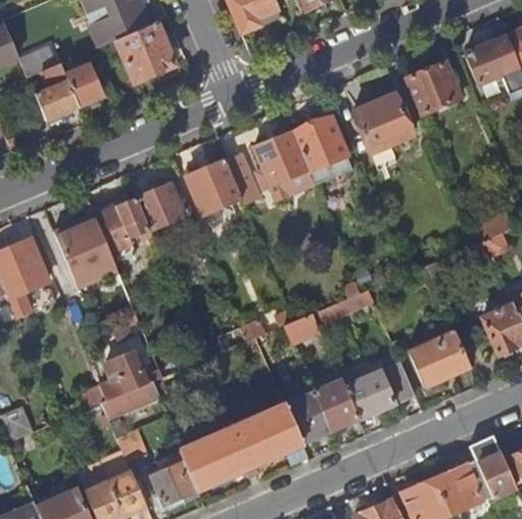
[(84,0),(91,15),(88,17),(100,46),(115,40),(149,26),(139,0),(84,0)]
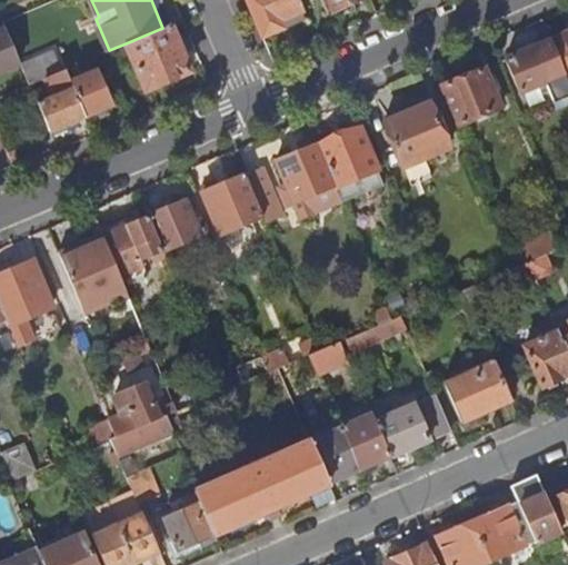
[(247,0),(262,36),(282,27),(281,27),(305,17),(297,0),(247,0)]
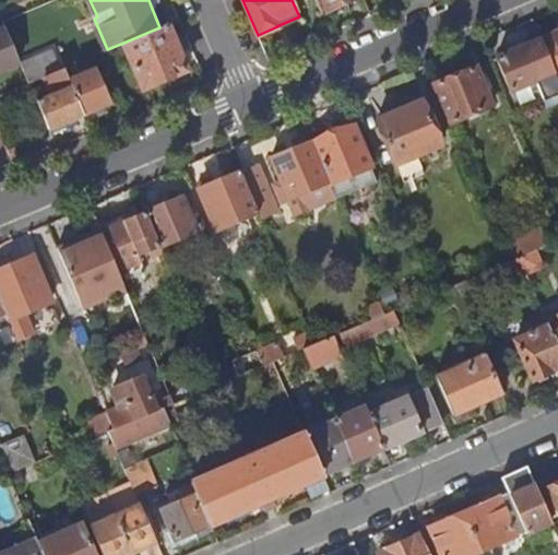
[(317,0),(322,12),(351,0),(317,0)]
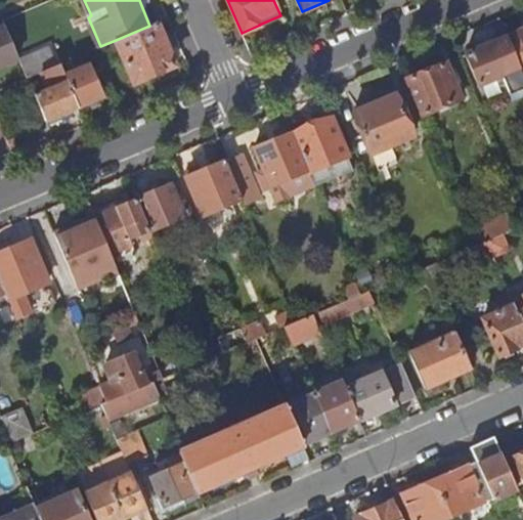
[(116,40),(134,82),(175,65),(157,23),(149,26),(116,40)]
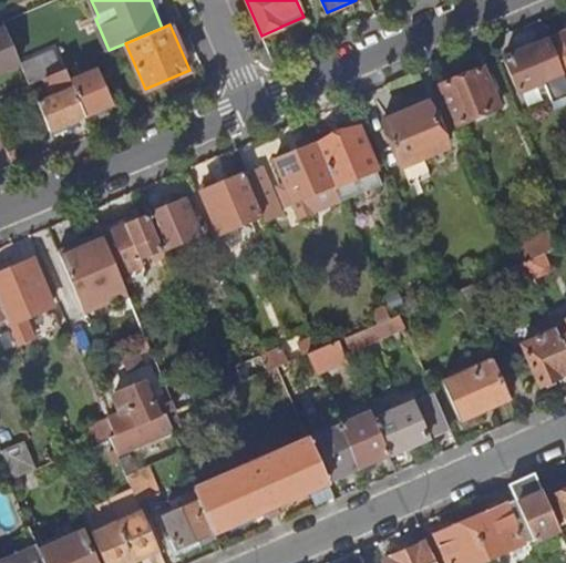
[(0,70),(20,61),(6,27),(0,29),(0,70)]
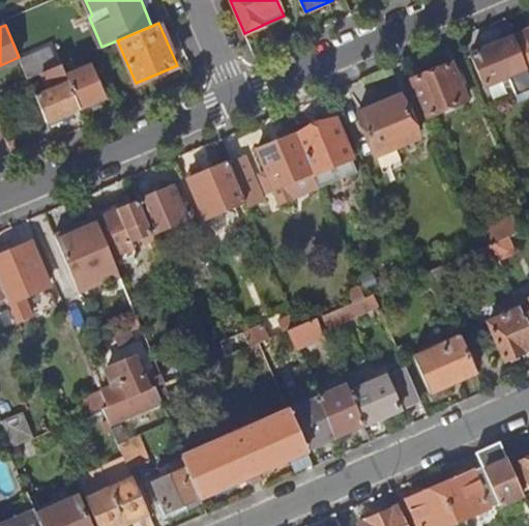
[(528,29),(513,36),(527,67),(528,70),(528,29)]
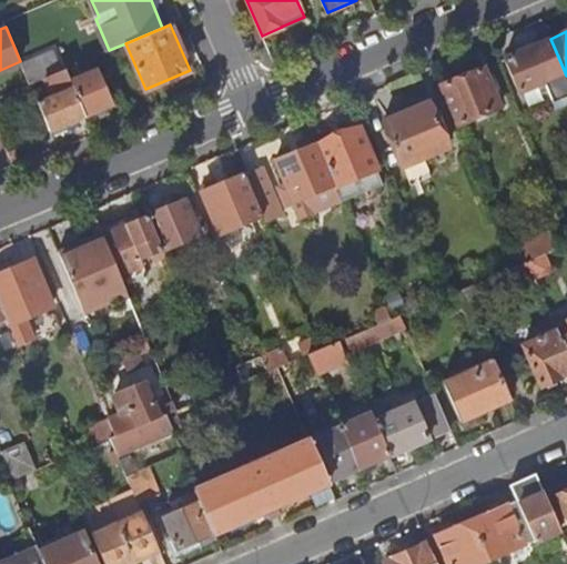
[(506,58),(519,91),(565,72),(550,39),(506,58)]
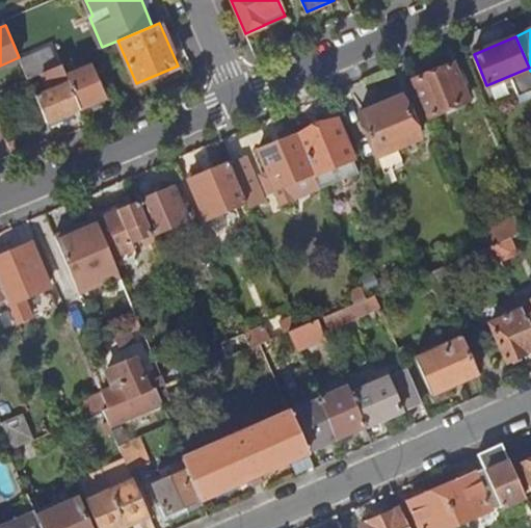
[(20,58),(28,79),(42,73),(61,64),(52,45),(20,58)]
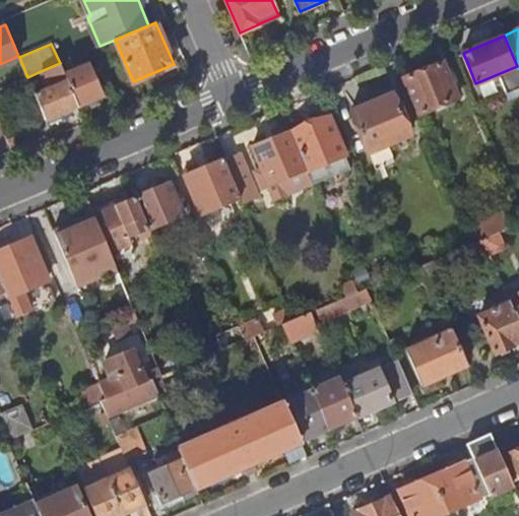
[(404,79),(419,115),(459,98),(444,62),(404,79)]
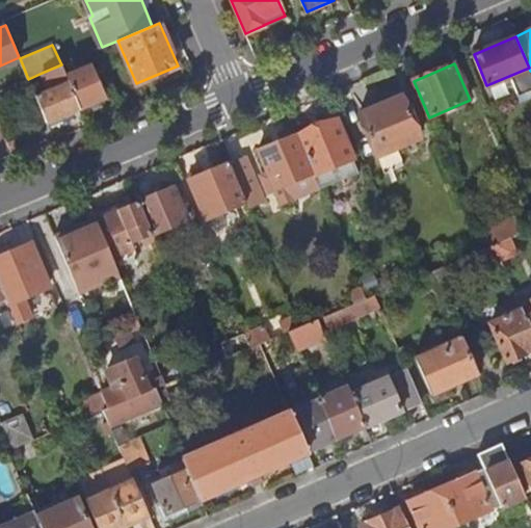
[(42,73),(49,90),(35,97),(49,128),(64,121),(62,115),(80,108),(65,76),(61,64),(42,73)]
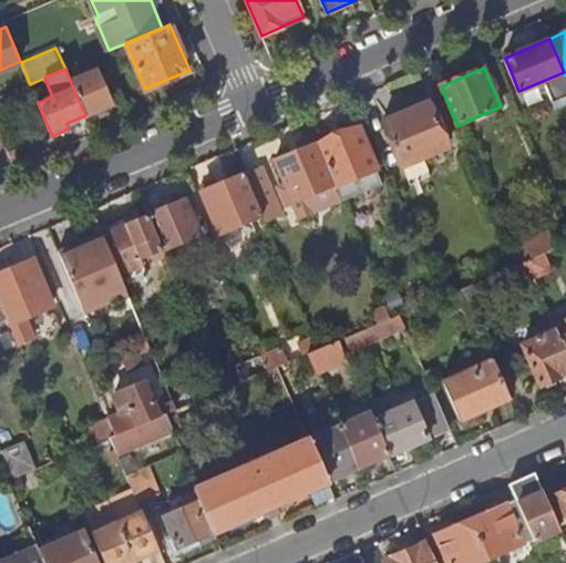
[(70,81),(85,115),(111,104),(96,70),(70,81)]
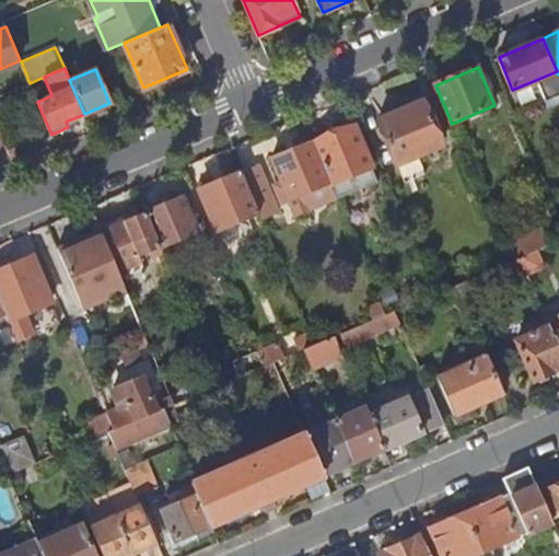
[(379,120),(397,165),(443,147),(423,102),(379,120)]
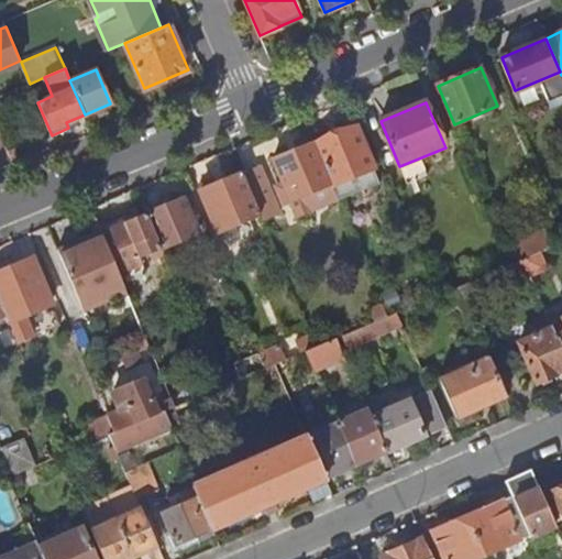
[(315,143),(331,183),(338,198),(379,182),(374,168),(375,167),(356,125),(315,143)]
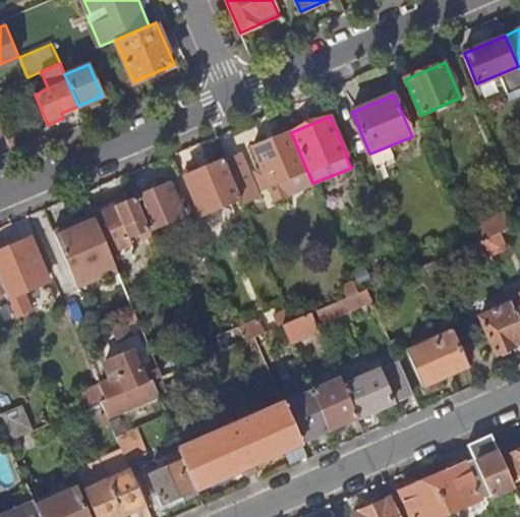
[(253,148),(263,170),(270,185),(275,183),(287,177),(306,169),(291,132),(253,148)]
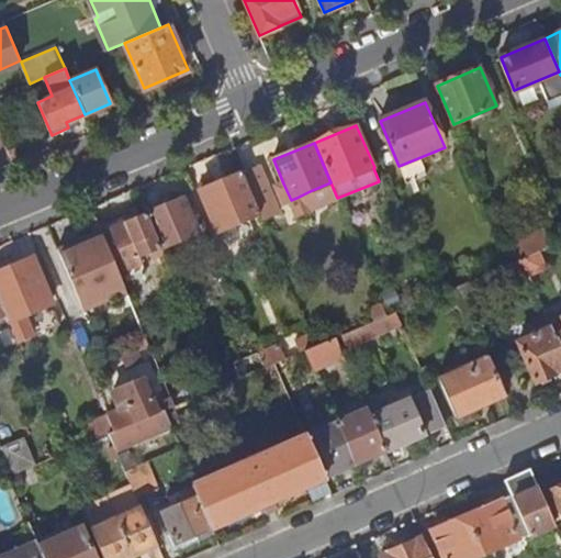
[(243,171),(261,214),(264,220),(281,212),(260,164),(243,171)]
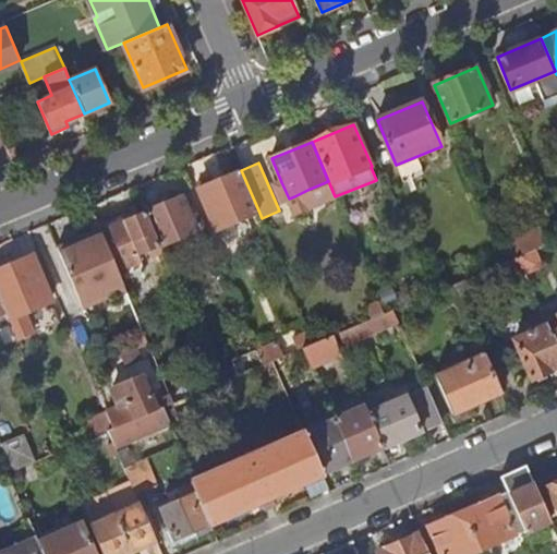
[(200,189),(218,231),(222,229),(231,225),(259,213),(241,170),(200,189)]
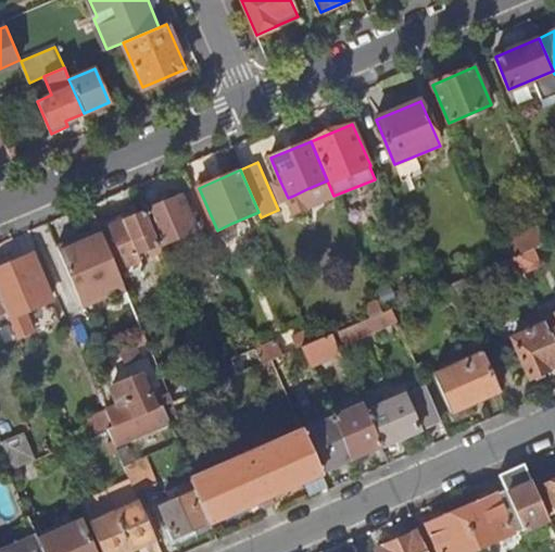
[(306,189),(313,204),(333,196),(327,180),(306,189)]
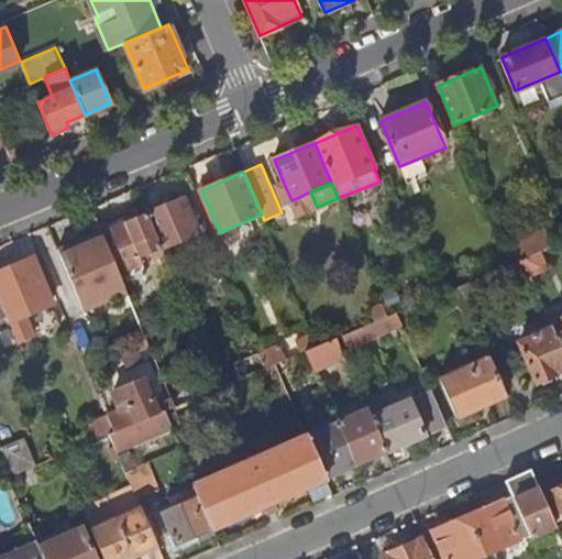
[(277,186),(285,203),(291,200),(284,184),(277,186)]
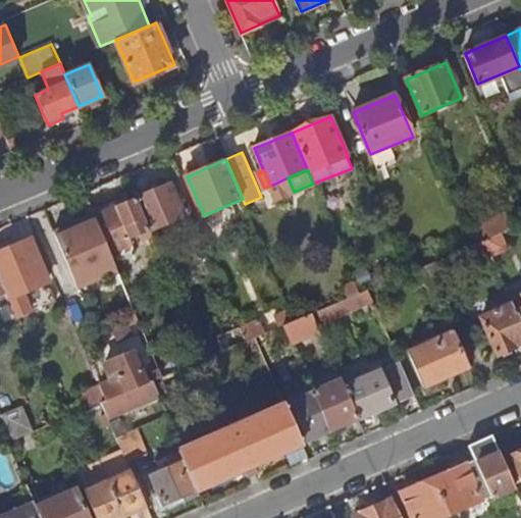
[(275,184),(281,198),(294,192),(288,177),(275,184)]
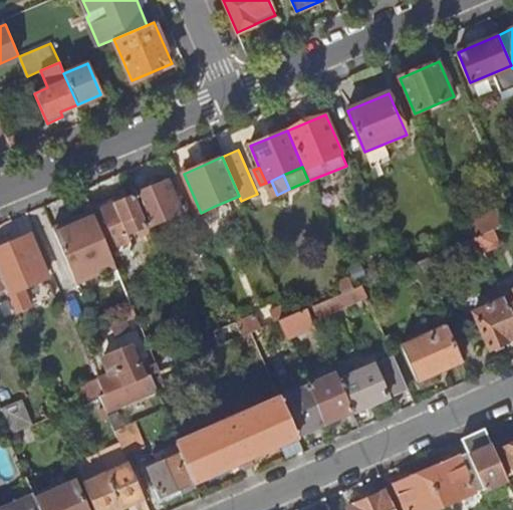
[(135,194),(148,226),(190,208),(176,177),(135,194)]
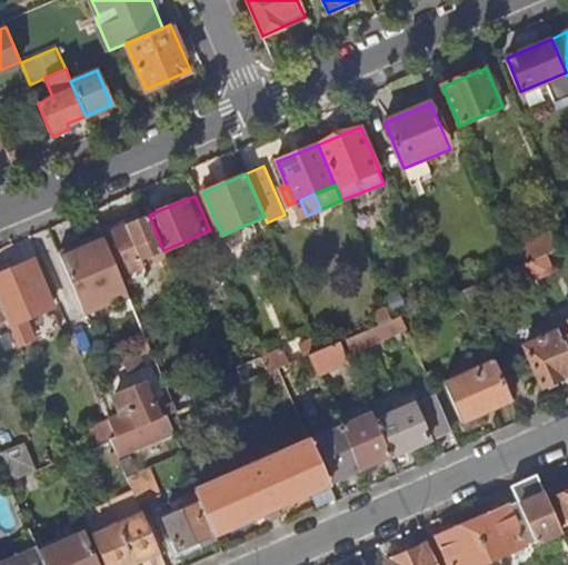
[(126,225),(140,259),(159,251),(161,257),(166,255),(163,250),(149,215),(133,221),(126,225)]
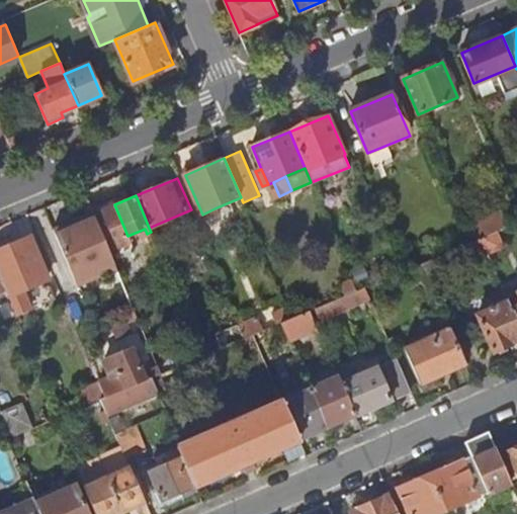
[(95,217),(111,256),(117,254),(114,248),(131,242),(127,236),(114,204),(99,210),(93,213),(95,217)]
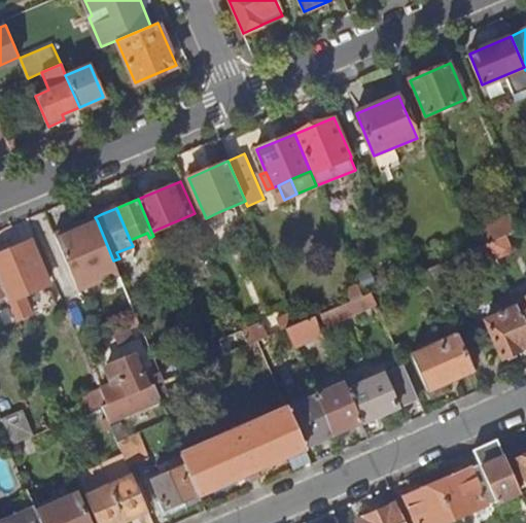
[(218,212),(210,216),(213,221),(220,218),(218,212)]
